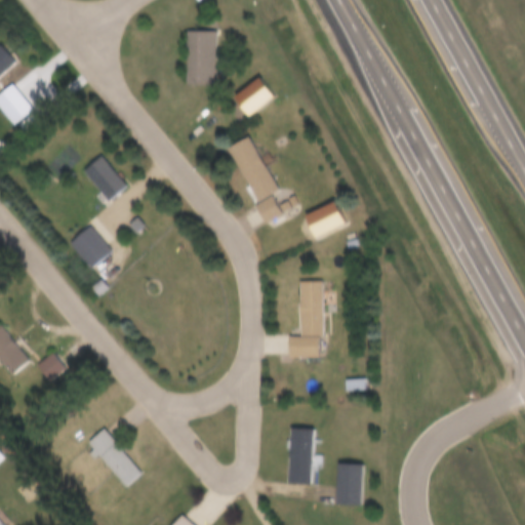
[(188,86),(218,86),(218,32),(188,32),(188,86)]
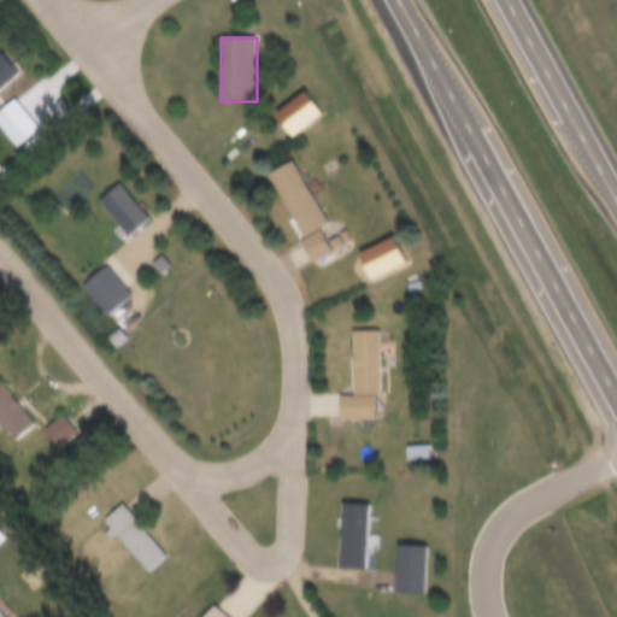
[(0,57),(0,90),(21,72),(4,54),(0,57)]
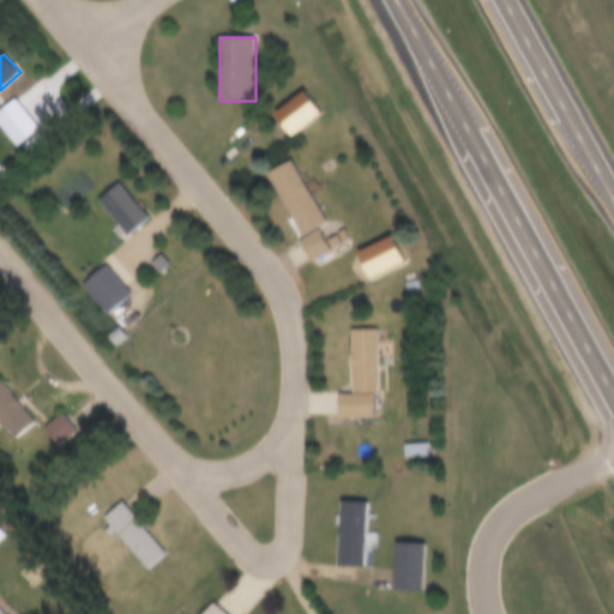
[(295,160),(269,172),(300,236),(325,223),(295,160)]
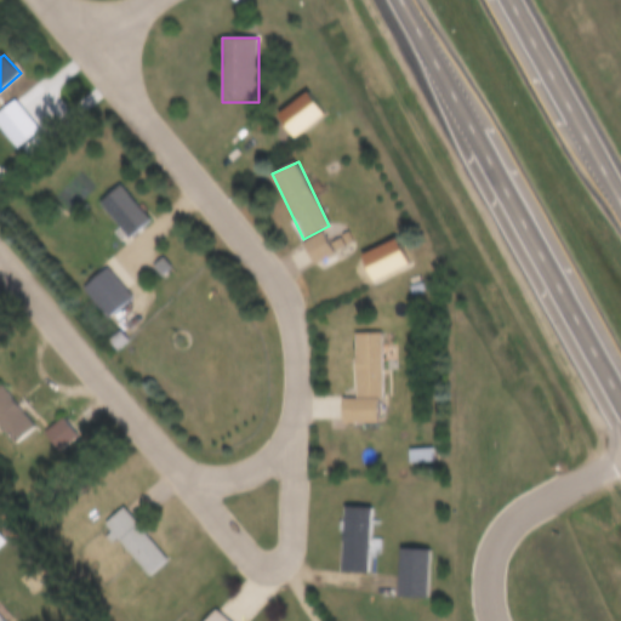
[(152,221),(123,184),(101,201),(130,238),(152,221)]
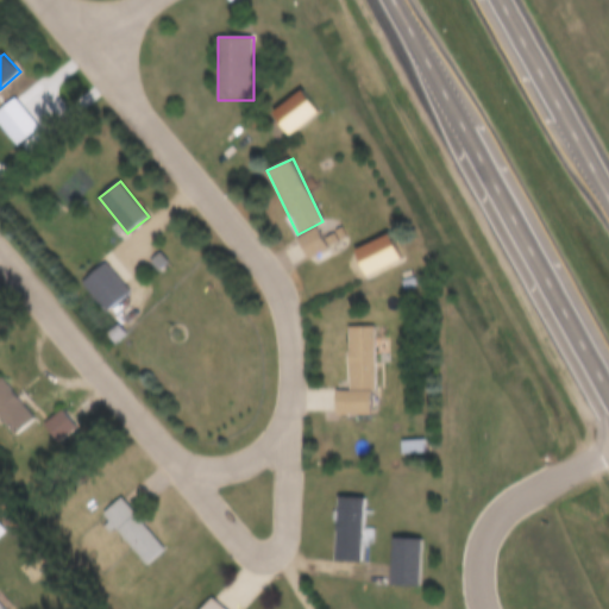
[(299,239),(309,258),(330,248),(319,228),(299,239)]
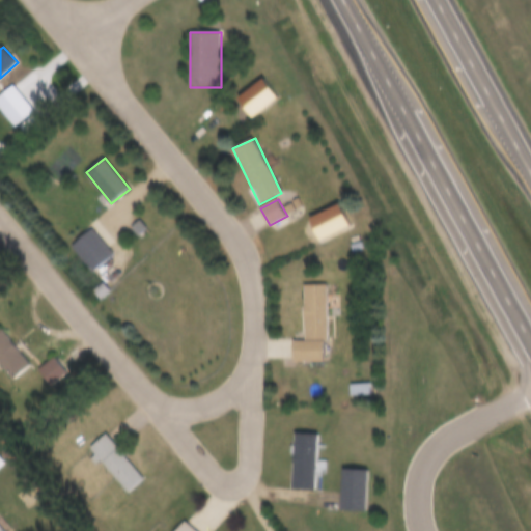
[(93,272),(115,255),(94,227),(73,244),(93,272)]
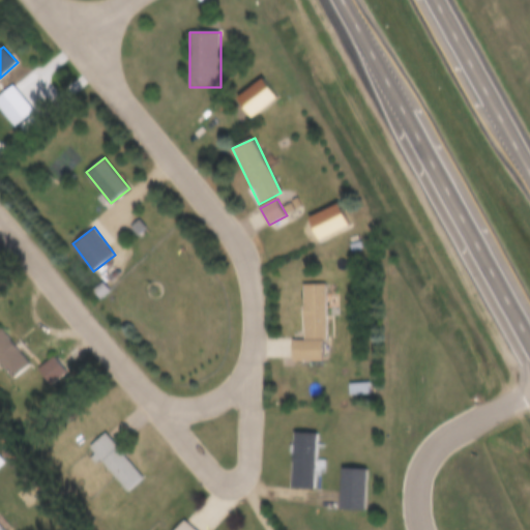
[(327,284),(303,284),(304,342),(293,342),(294,361),(322,360),(322,340),(327,340),(327,284)]
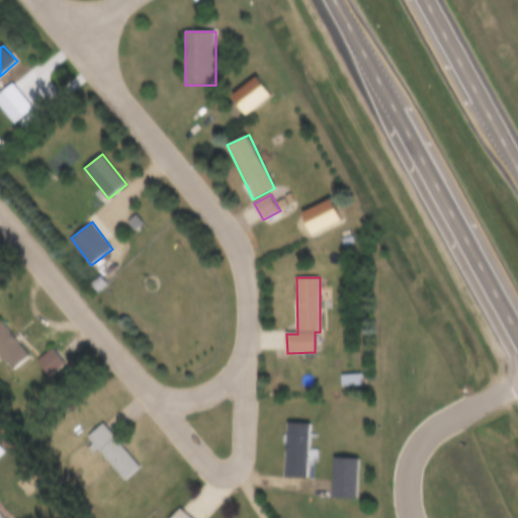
[(0,323),(0,350),(12,370),(30,358),(4,320),(0,323)]
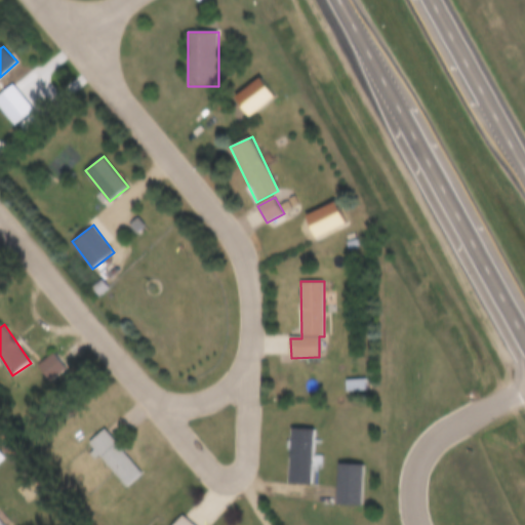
[(51,380),(68,367),(55,352),(38,366),(51,380)]
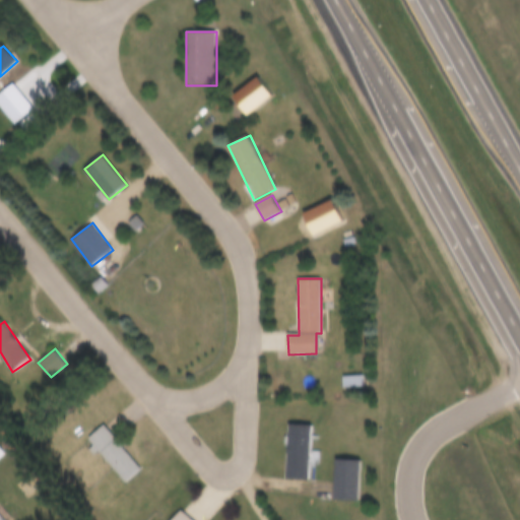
[(362,376),(342,376),(342,389),(362,389),(362,376)]
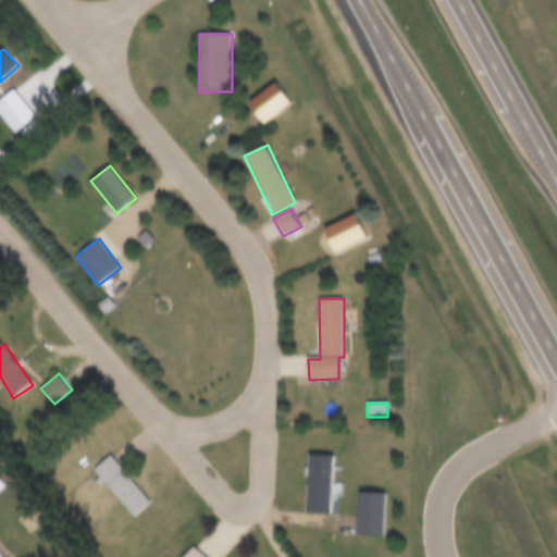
[(313,515),(327,516),(330,446),(316,446),(313,515)]
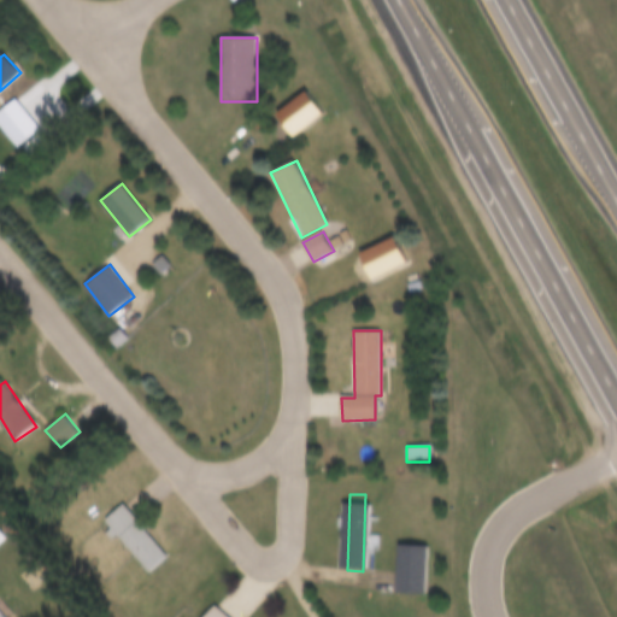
[(101,524),(152,573),(170,553),(119,505),(101,524)]
